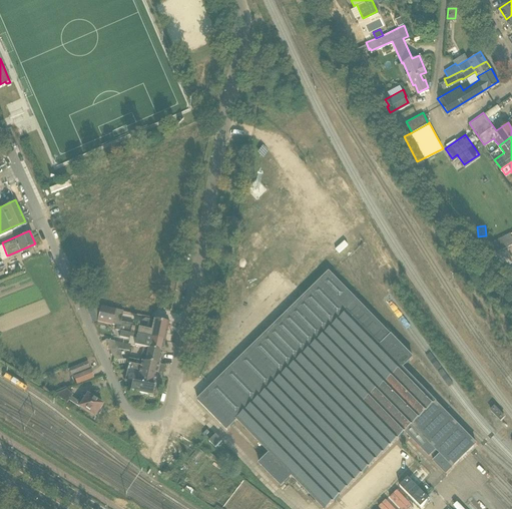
[(511,237),(508,231),(485,243),(491,253),(501,247),(511,241),(511,237)]
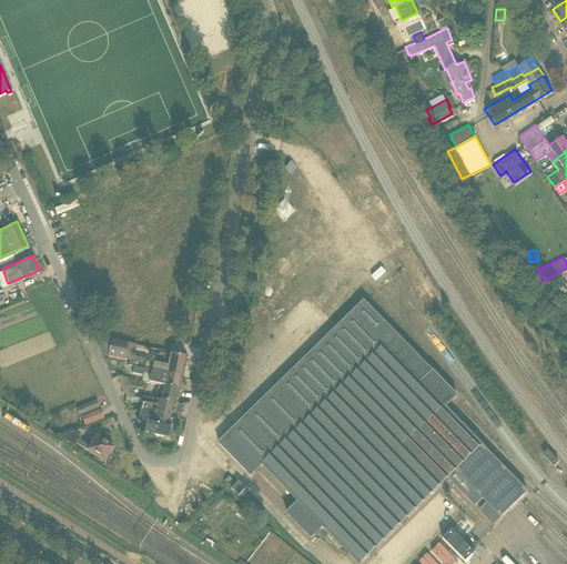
[(513,502),(522,494),(527,489),(444,404),(448,399),(455,393),(432,369),(431,369),(408,346),(362,299),(345,314),(337,323),(219,441),(250,473),(261,463),(297,500),(286,511),(310,535),(322,524),(360,562),(444,480),(448,475),(474,502),(477,499),(483,504),(479,507),(493,522),(505,510),(513,502)]
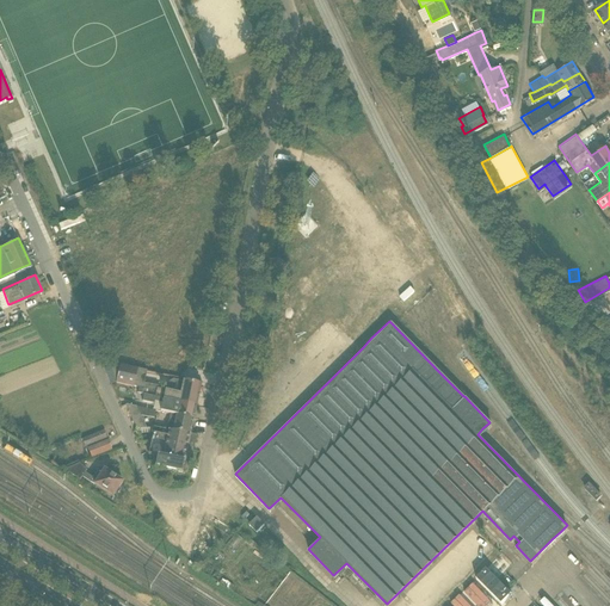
[(143,368),(108,359),(111,371),(116,372),(115,379),(133,383),(135,373),(142,375),(143,368)]
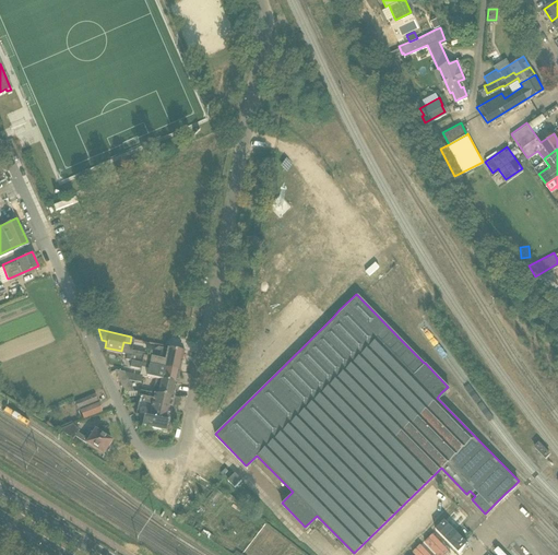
[(179,368),(179,366),(183,347),(168,344),(165,357),(143,353),(141,358),(162,363),(162,365),(179,368)]
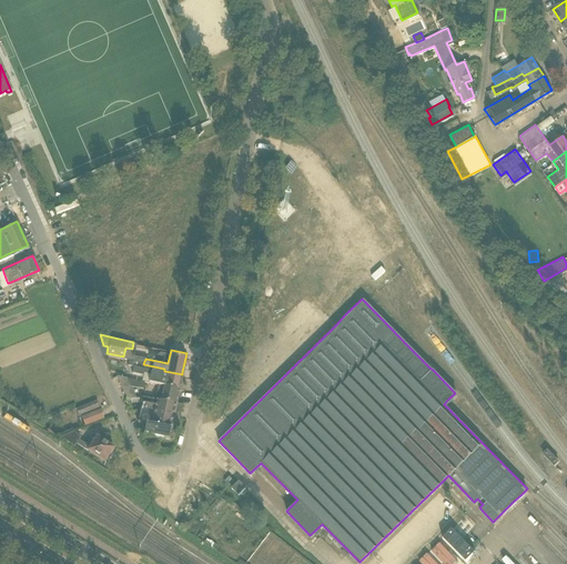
[(143,364),(145,359),(145,356),(138,354),(137,359),(135,364),(143,366),(143,364)]
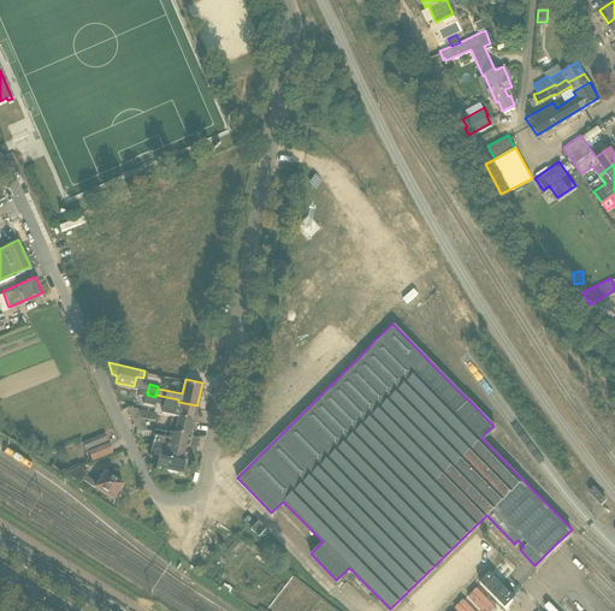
[(147,395),(145,395),(143,401),(154,403),(154,401),(163,402),(161,411),(171,414),(194,419),(197,405),(178,402),(178,399),(155,395),(155,397),(147,395)]
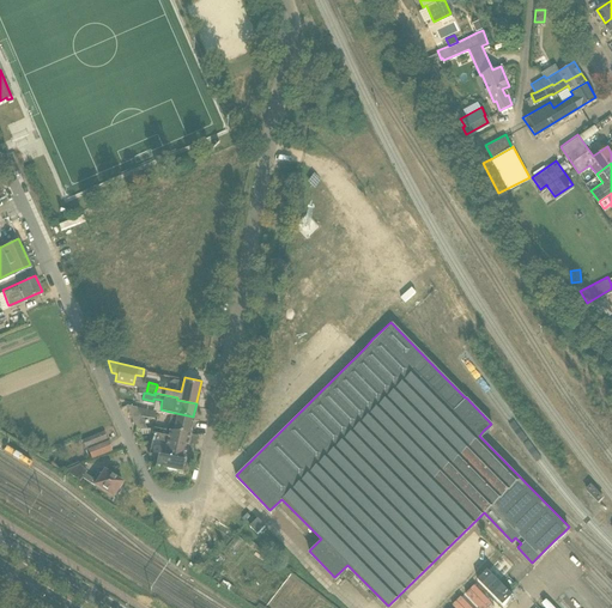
[(125,402),(134,423),(135,426),(146,426),(145,425),(135,405),(126,402),(125,402)]
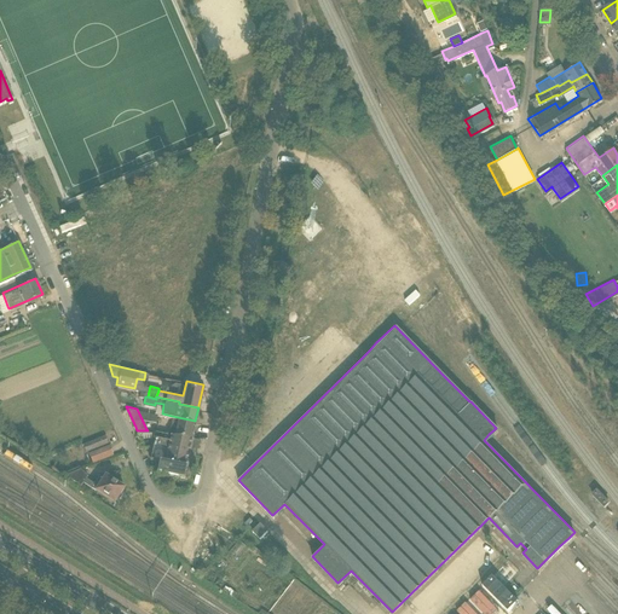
[(178,417),(172,416),(168,432),(191,436),(195,421),(178,417)]
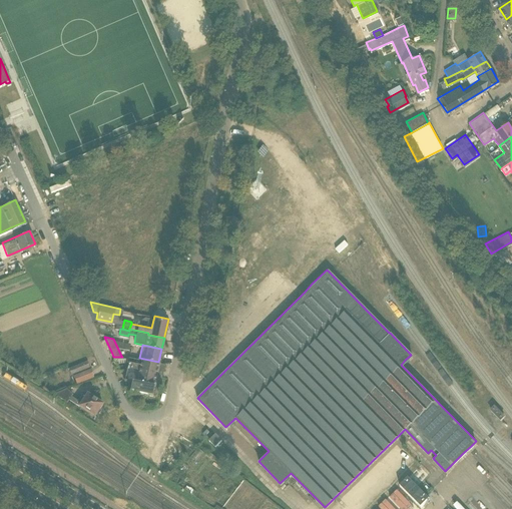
[(156,374),(158,363),(158,362),(139,358),(138,359),(128,356),(121,356),(122,357),(113,357),(115,361),(127,361),(125,368),(156,374)]
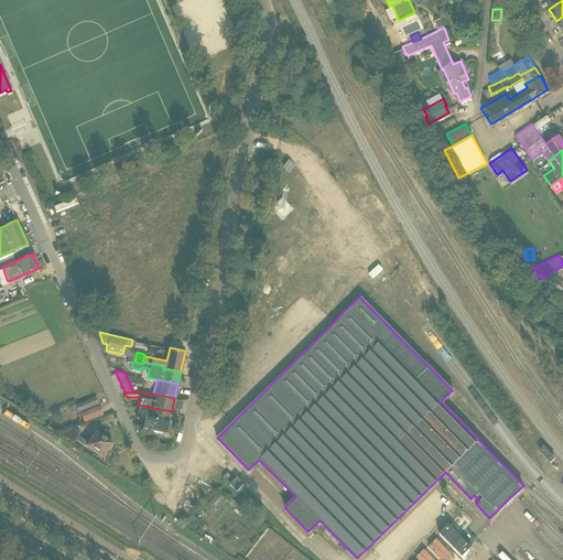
[(95,395),(80,401),(83,407),(97,401),(95,395)]
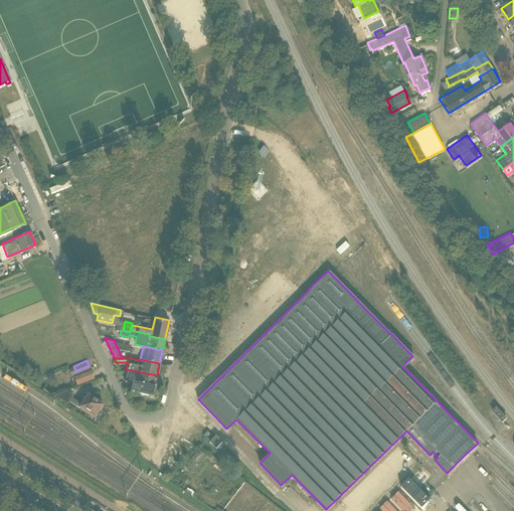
[(90,369),(73,375),(76,382),(93,376),(90,369)]
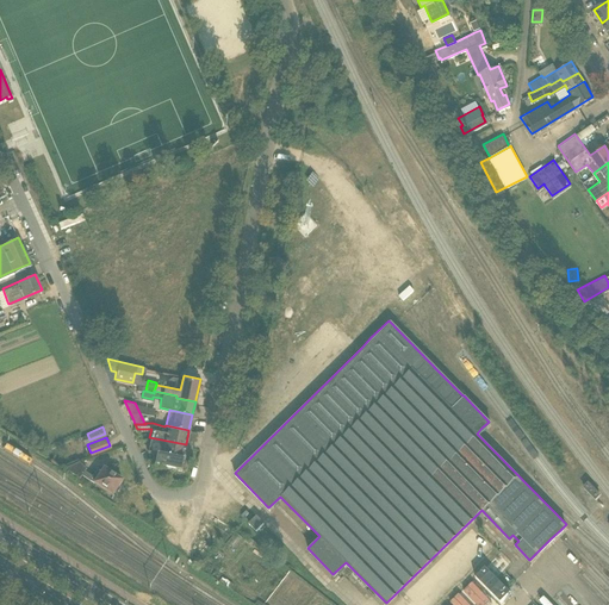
[(149,437),(147,450),(156,451),(154,463),(180,469),(186,444),(149,437)]
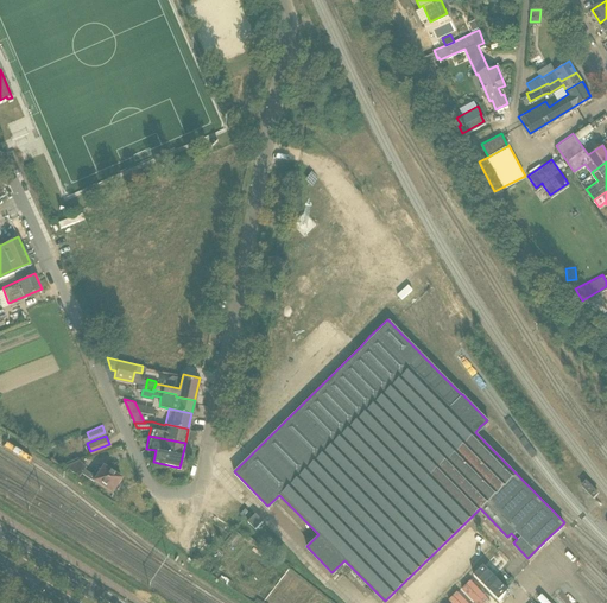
[(84,465),(77,458),(63,464),(78,475),(81,471),(111,492),(121,476),(99,462),(92,473),(83,467),(84,465)]
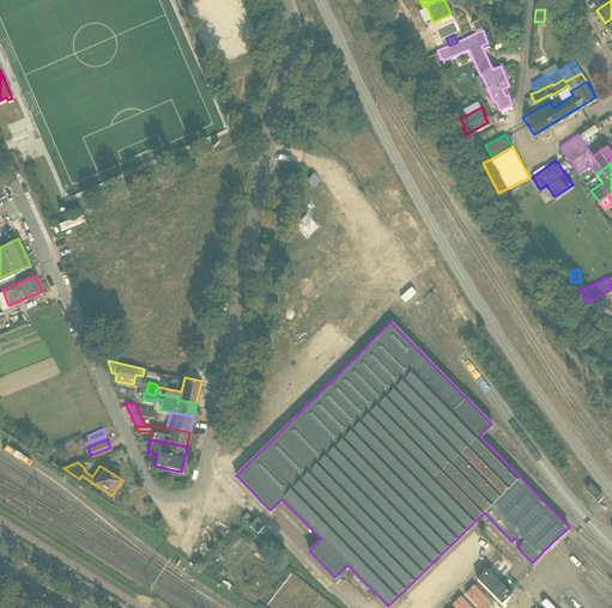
[(585,486),(598,500),(604,494),(591,481),(585,486)]
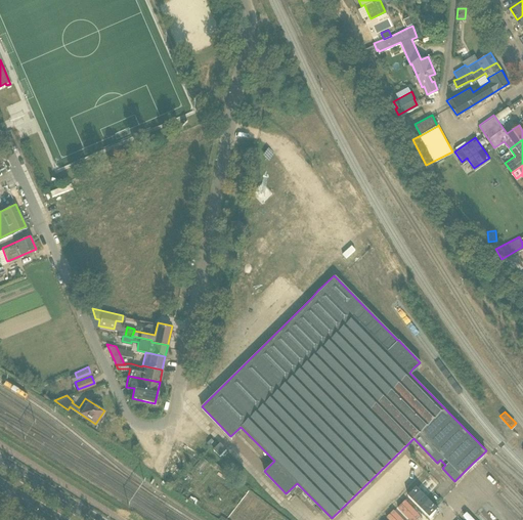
[(214,448),(219,453),(226,447),(220,441),(213,447),(214,448)]
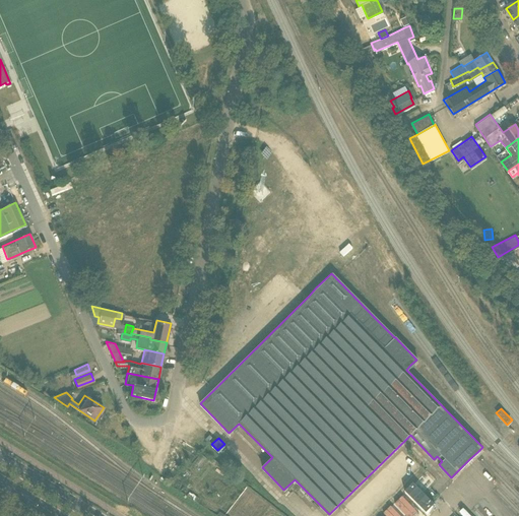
[(193,460),(198,465),(206,456),(201,452),(193,460)]
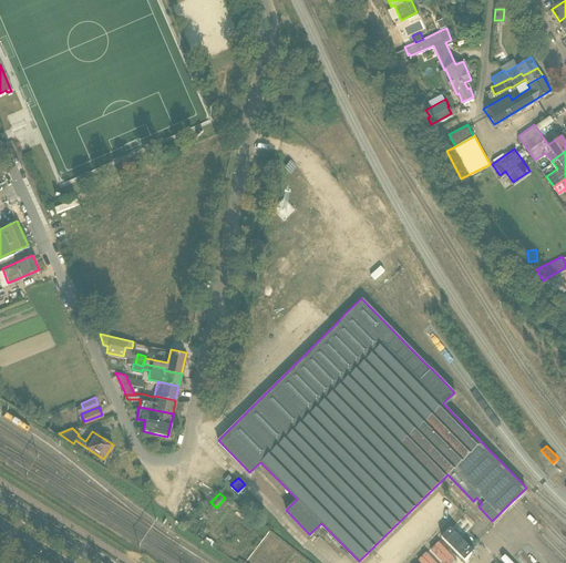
[(464,540),(460,535),(454,531),(450,525),(441,535),(445,540),(450,544),(454,550),(459,554),(464,559),(473,550),(469,545),(464,540)]
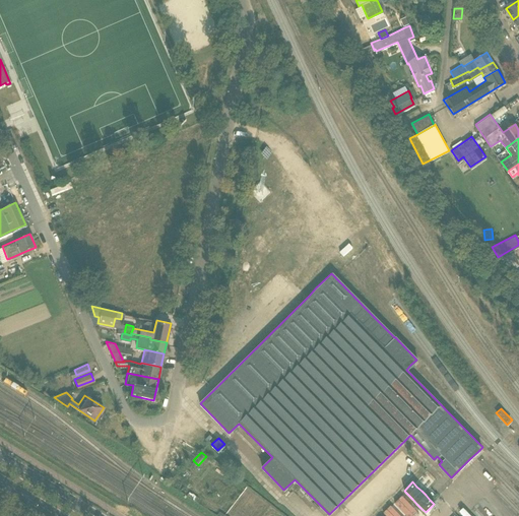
[(187,494),(200,502),(202,499),(192,492),(189,490),(187,494)]
